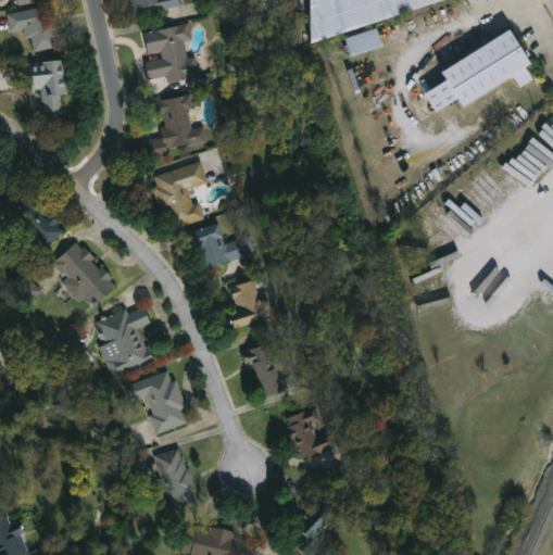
[(130,15),(127,0),(179,0),(181,7),(130,15)]
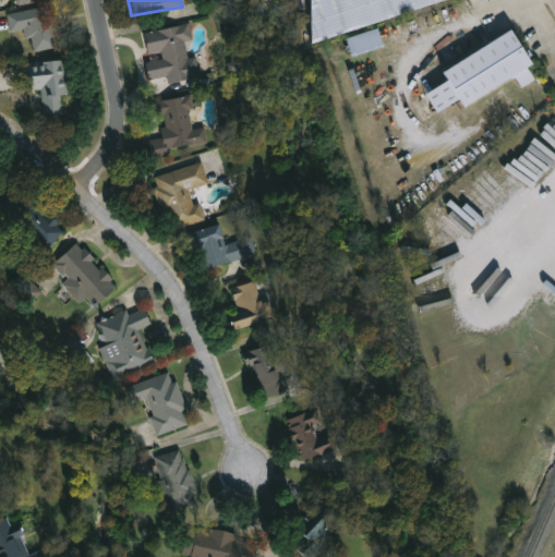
[(451,0),(322,35),(312,0),(451,0)]
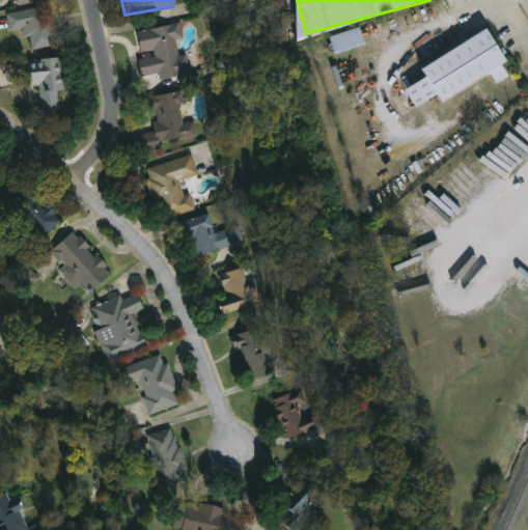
[(52,45),(29,50),(25,28),(8,31),(5,14),(44,5),(52,45)]
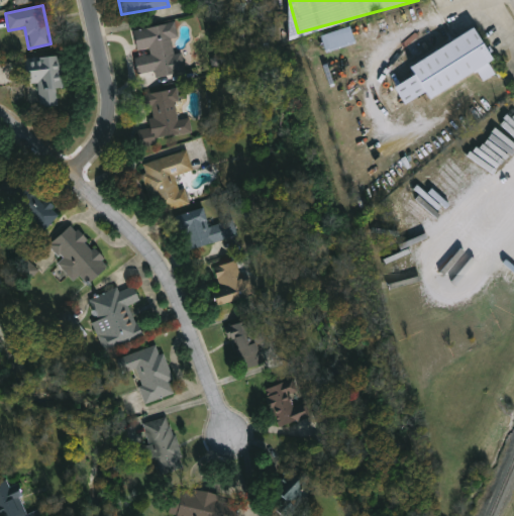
[(131,30),(172,22),(180,72),(153,77),(152,72),(138,74),(131,30)]
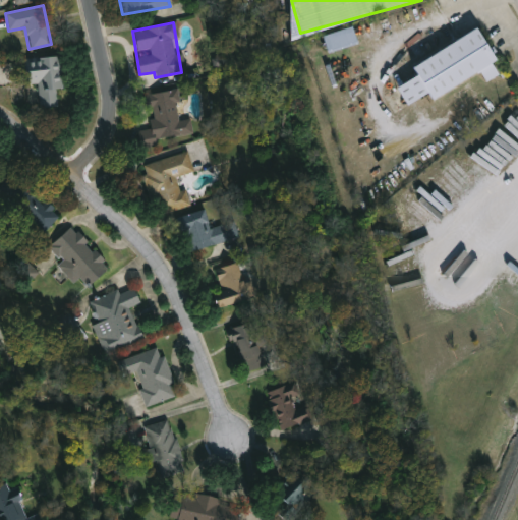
[(323,36),(353,25),(358,42),(328,52),(323,36)]
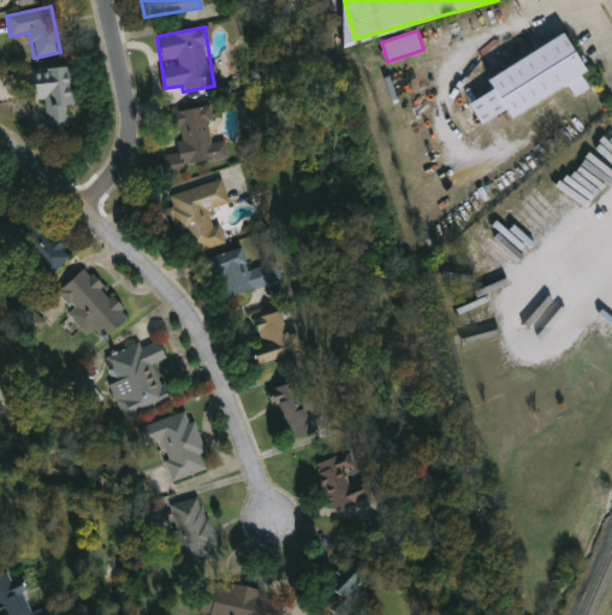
[(510,117),(506,110),(481,124),(470,102),(494,89),(487,77),(566,34),(587,71),(581,75),(588,88),(574,95),(568,84),(510,117)]
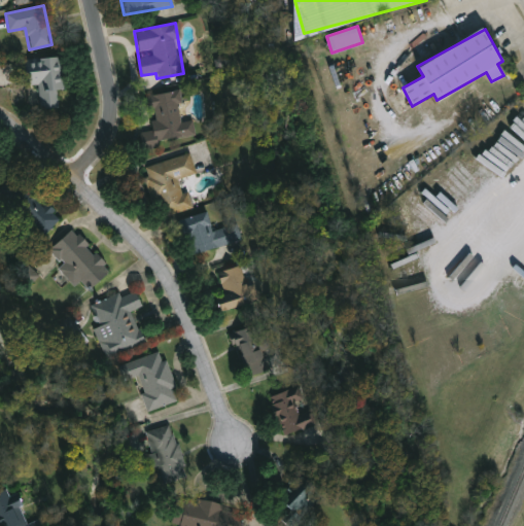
[(58,108),(37,109),(36,84),(27,85),(25,59),(60,57),(62,89),(57,90),(58,108)]
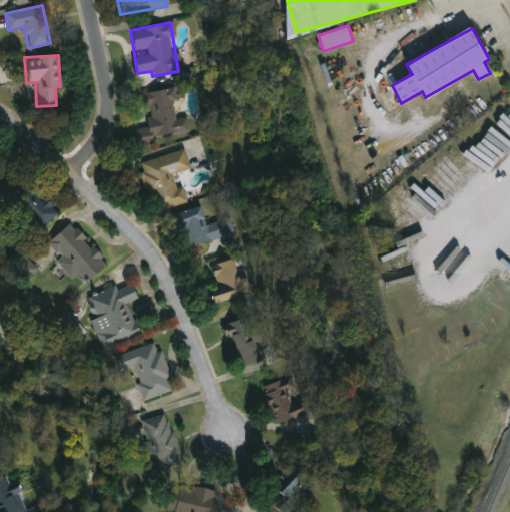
[(189,131),(153,136),(154,142),(137,145),(134,128),(148,126),(143,92),(172,88),(176,118),(187,116),(189,131)]
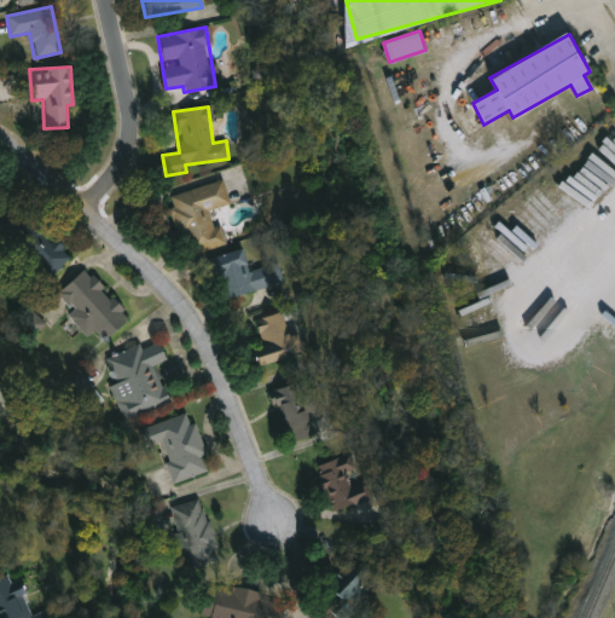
[(226,244),(187,255),(170,195),(222,180),(230,204),(209,209),(213,226),(220,225),(226,244)]
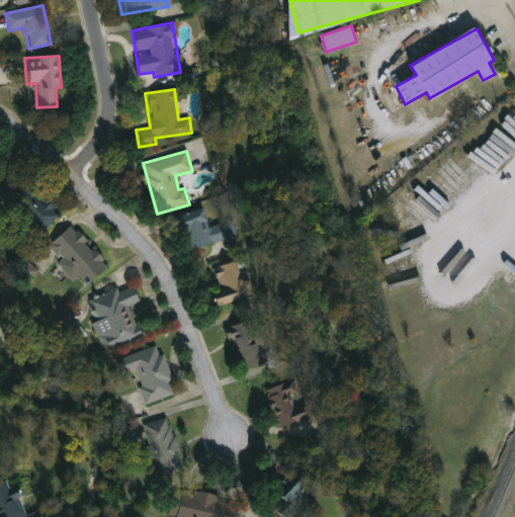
[(0,187),(9,175),(58,212),(45,231),(0,197),(0,187)]
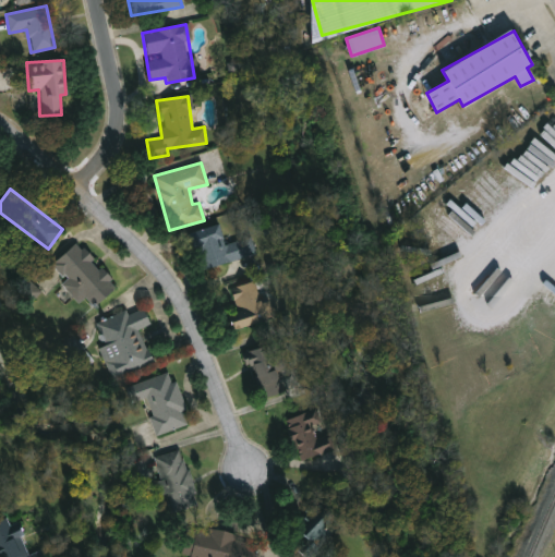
[(244,239),(249,257),(200,270),(189,232),(219,223),(225,244),(244,239)]
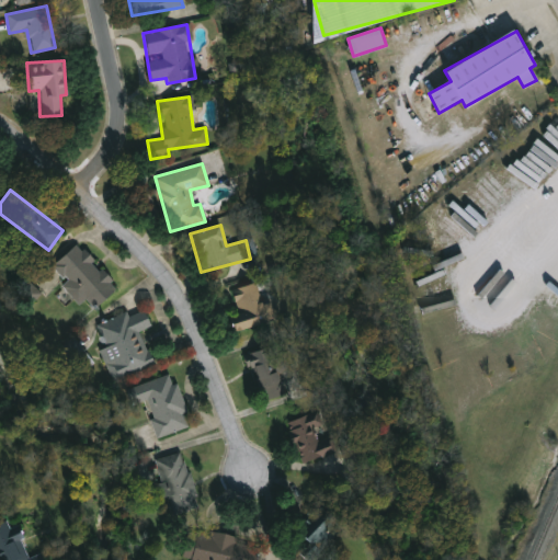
[(48,269),(77,243),(117,288),(94,309),(86,299),(80,304),(48,269)]
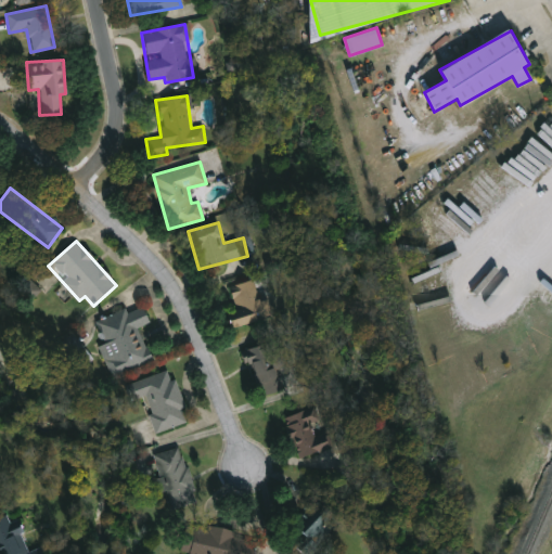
[(268,298),(271,318),(228,327),(226,312),(234,310),(229,285),(254,281),(257,300),(268,298)]
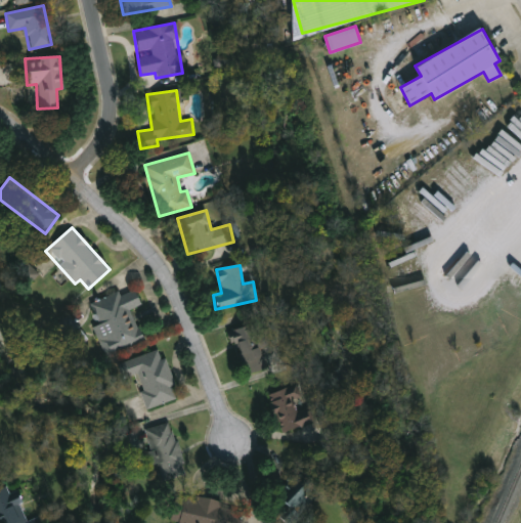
[(87,305),(133,286),(140,305),(130,309),(143,342),(107,356),(87,305)]
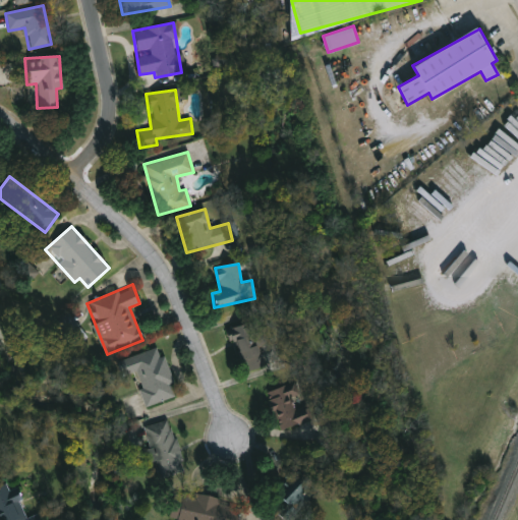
[(243,372),(231,328),(250,323),(264,366),(243,372)]
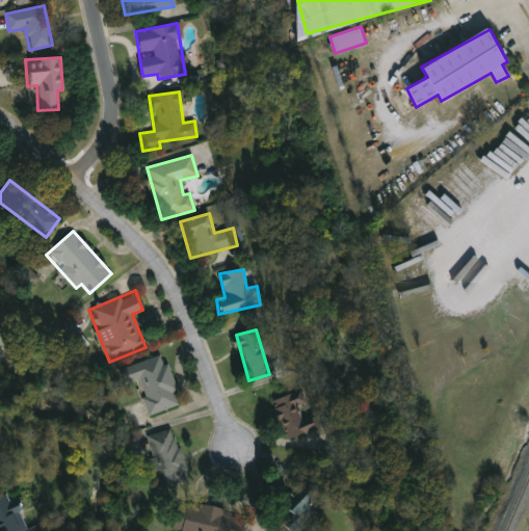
[(149,415),(137,380),(125,385),(120,368),(163,354),(179,404),(149,415)]
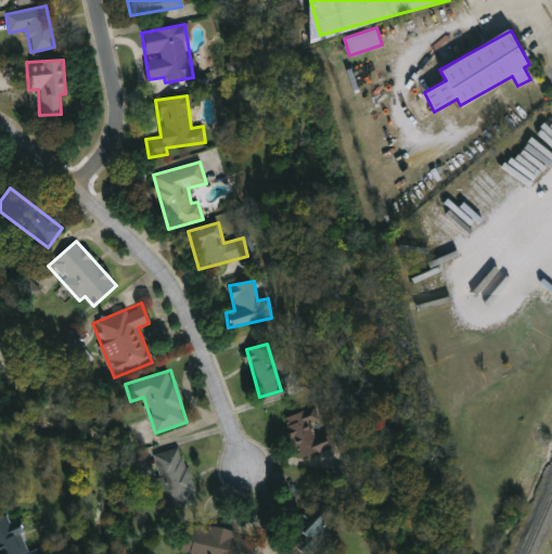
[(318,407),(330,450),(294,459),(283,416),(318,407)]
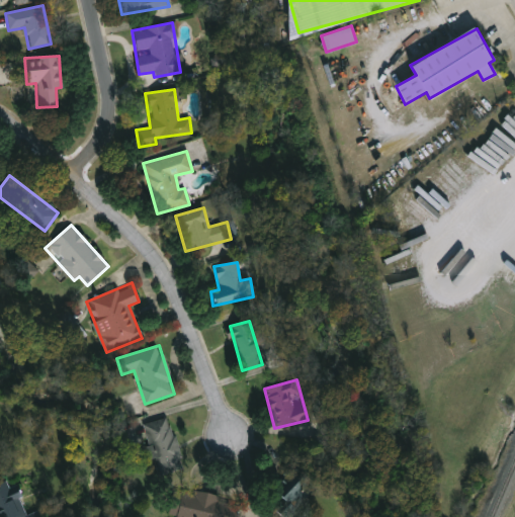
[(181,468),(157,476),(143,424),(168,417),(181,468)]
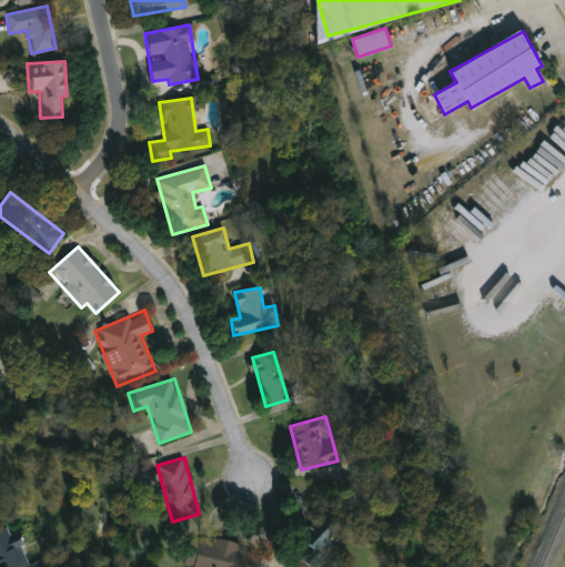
[(305,548),(298,540),(326,509),(349,529),(313,566),(309,566),(298,556),(305,548)]
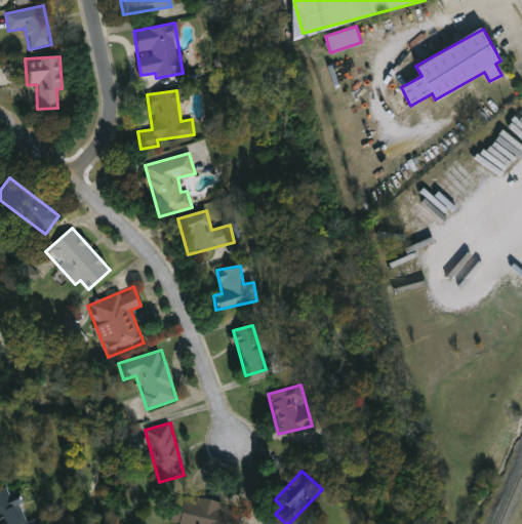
[(17,497),(26,522),(39,518),(41,523),(0,523),(0,489),(5,488),(10,500),(17,497)]
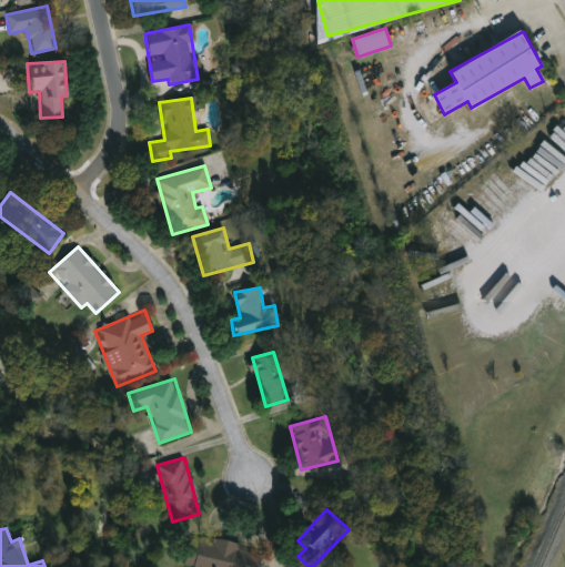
[(256,566),(184,566),(189,538),(260,548),(256,566)]
